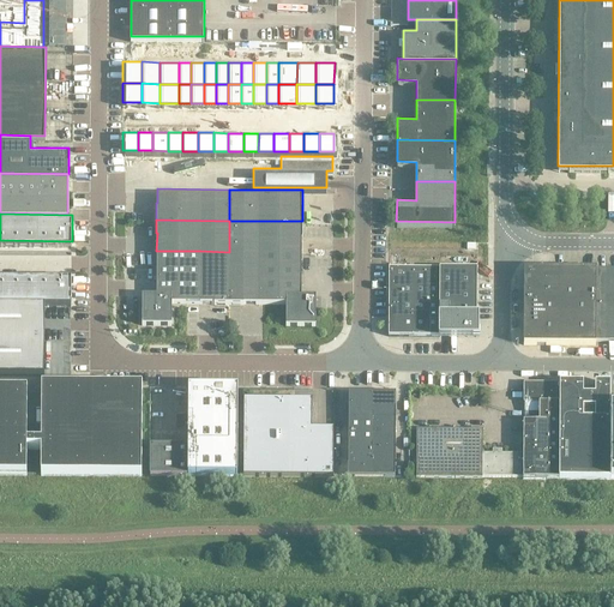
[(301,252),(301,234),(302,234),(302,221),(229,221),(229,252),(257,252),(301,252)]
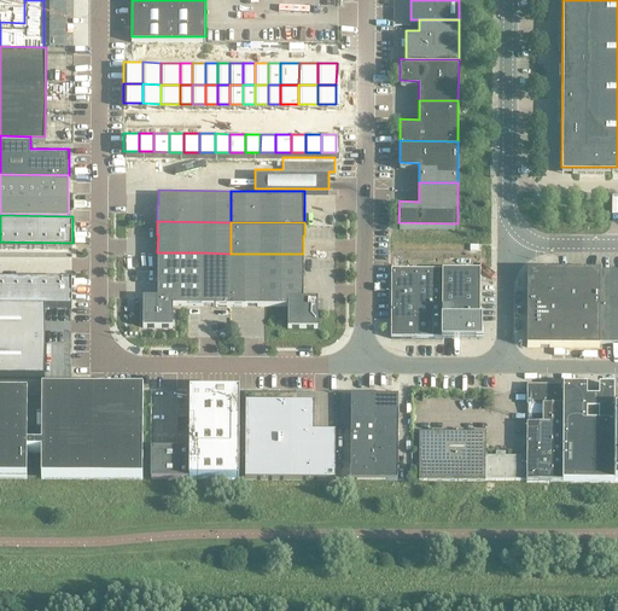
[(202,300),(202,252),(157,252),(157,291),(143,291),(143,321),(173,321),(173,300),(202,300)]
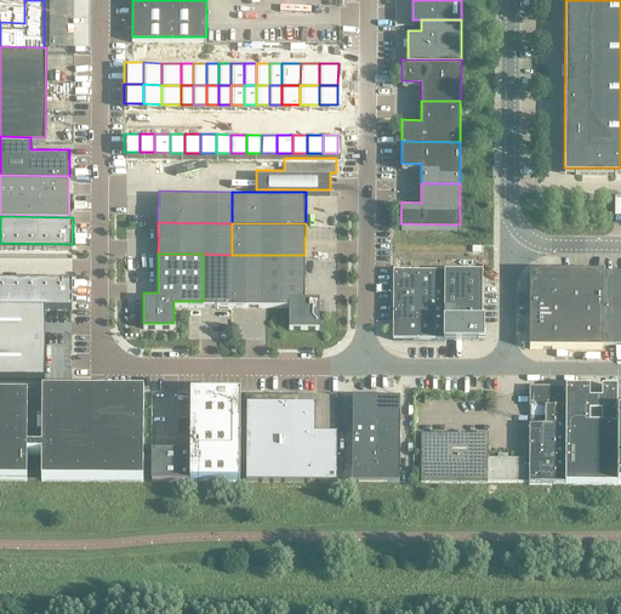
[(232,302),(232,255),(203,254),(203,301),(216,301),(232,302)]
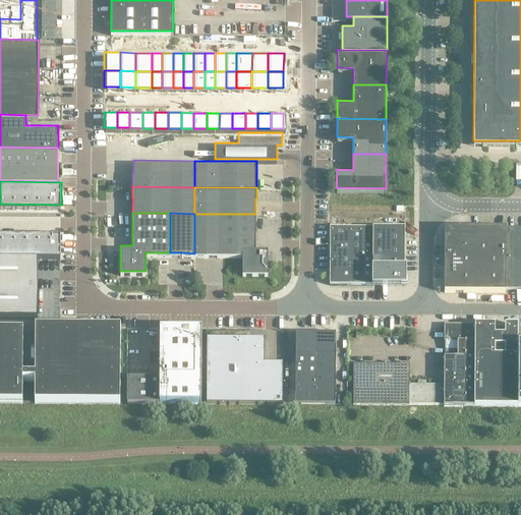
[(218,252),(218,214),(194,214),(194,253),(207,253),(207,252),(218,252)]
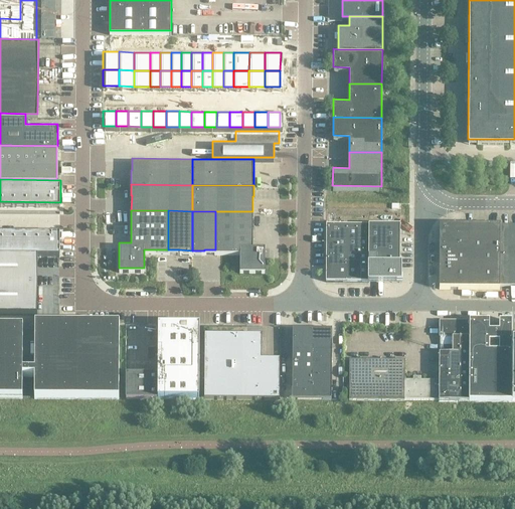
[(252,243),(252,219),(252,211),(215,211),(215,249),(239,249),(239,269),(265,269),(265,243),(252,243)]
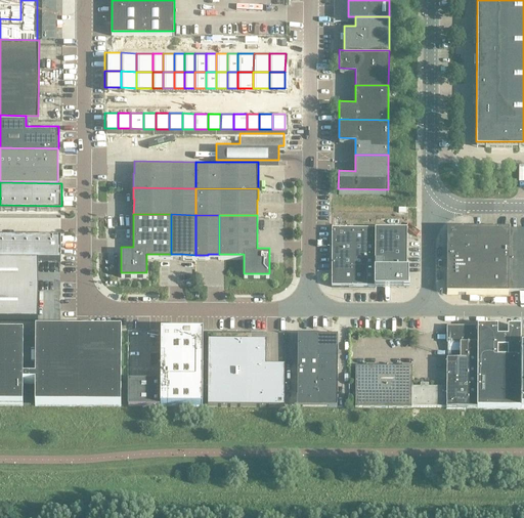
[(406,264),(406,224),(375,224),(332,223),(332,282),(374,282),(374,284),(408,284),(408,264),(406,264)]
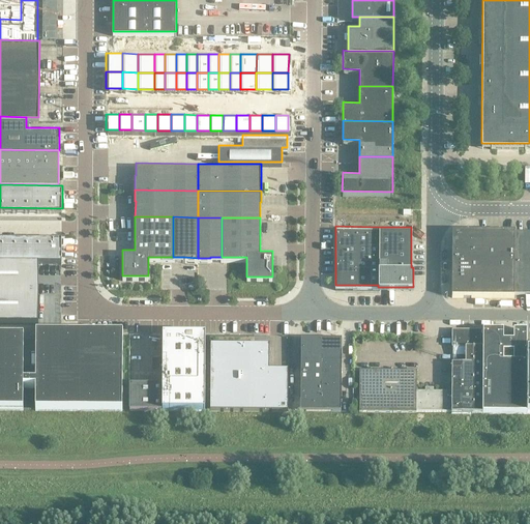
[(513,290),(514,227),(452,227),(451,292),(513,292),(513,290)]
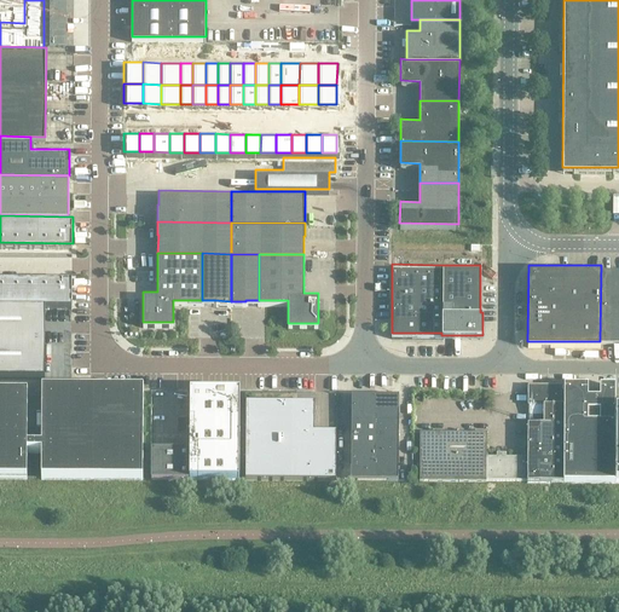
[(618,338),(618,265),(601,265),(600,339),(618,338)]
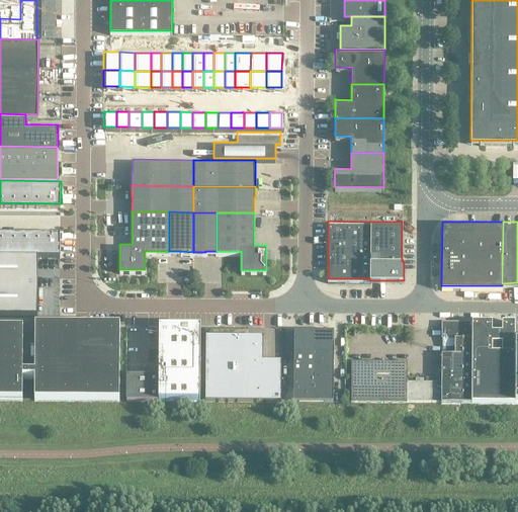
[(0,230),(0,252),(37,253),(61,253),(61,231),(0,230)]
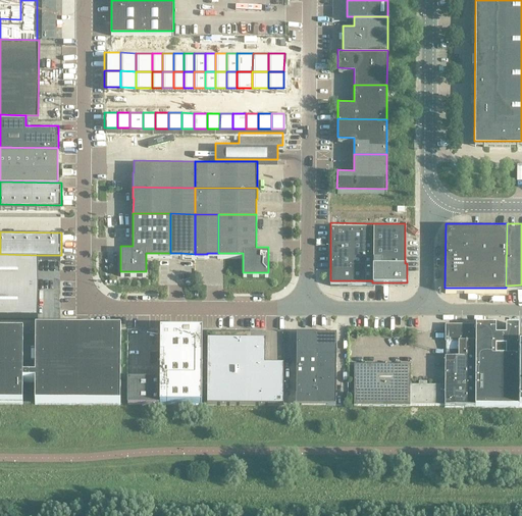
[(38,255),(0,254),(0,282),(37,284),(38,255)]
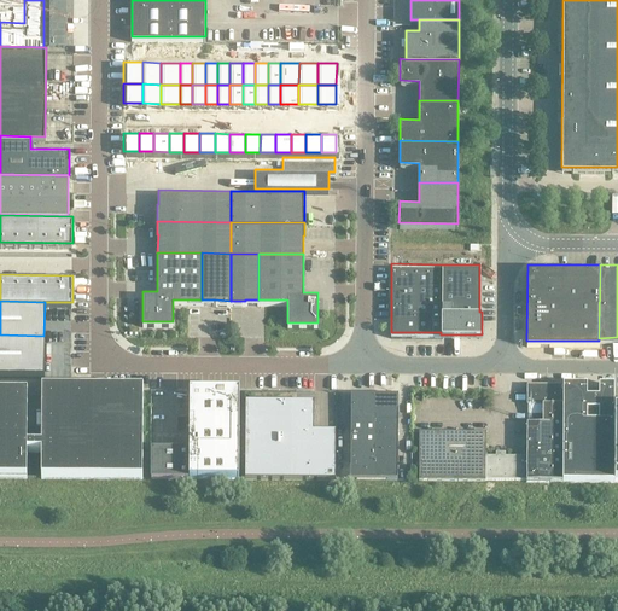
[(0,370),(44,371),(44,336),(0,335),(0,370)]
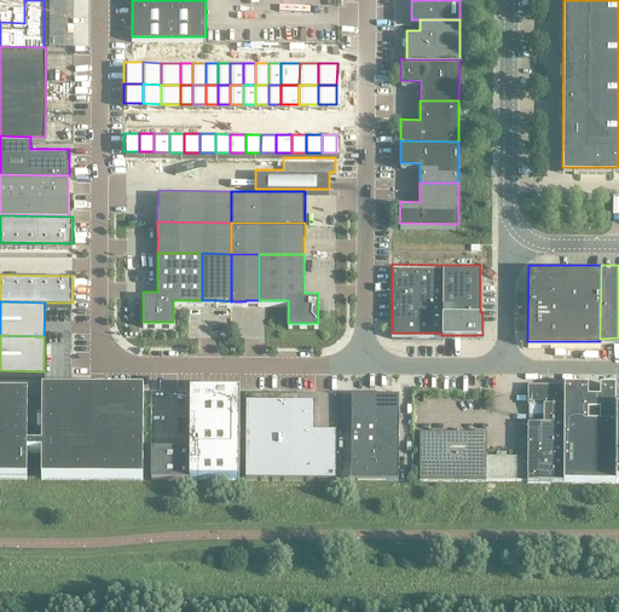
[(563,477),(563,380),(527,380),(527,400),(543,400),(543,409),(536,409),(536,419),(527,419),(527,451),(527,474),(527,477),(563,477)]
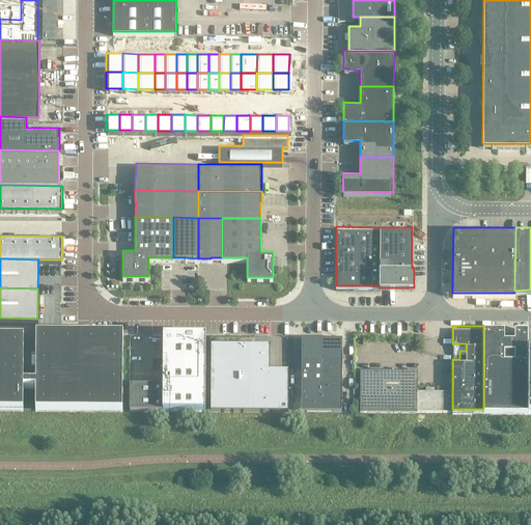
[(527,409),(527,347),(527,326),(514,326),(514,336),(504,336),(504,326),(483,326),(483,409),(527,409)]
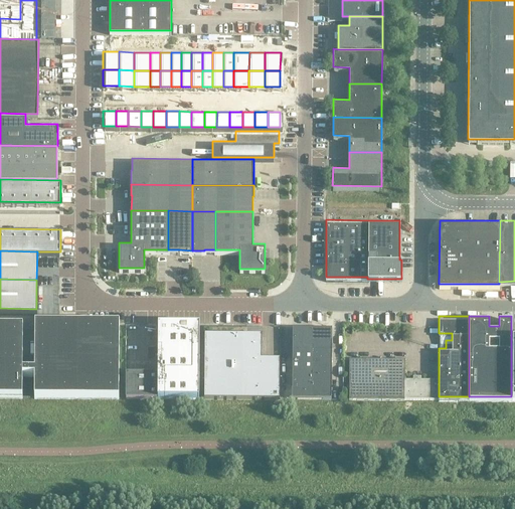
[(119,394),(119,320),(35,319),(34,393),(119,394)]
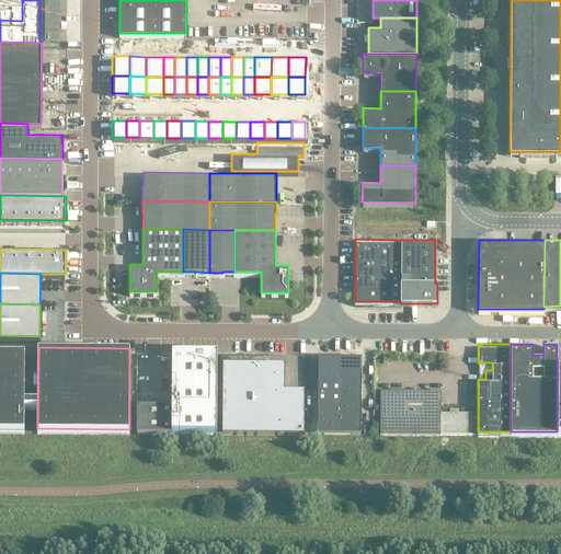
[(217,429),(217,348),(172,348),(171,401),(171,410),(171,429),(217,429)]
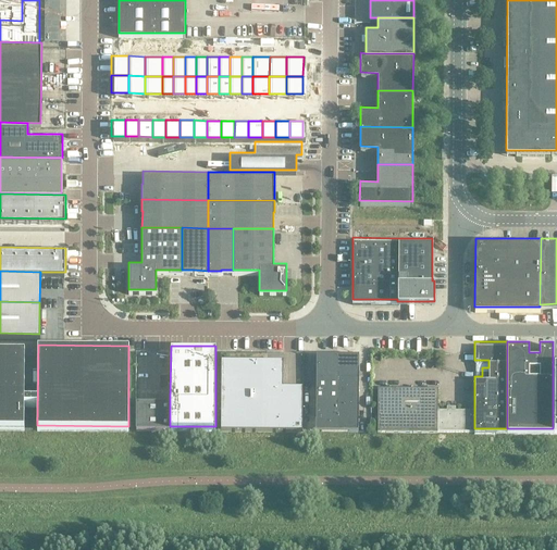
[(0,425),(24,425),(24,350),(24,349),(0,348),(0,425)]
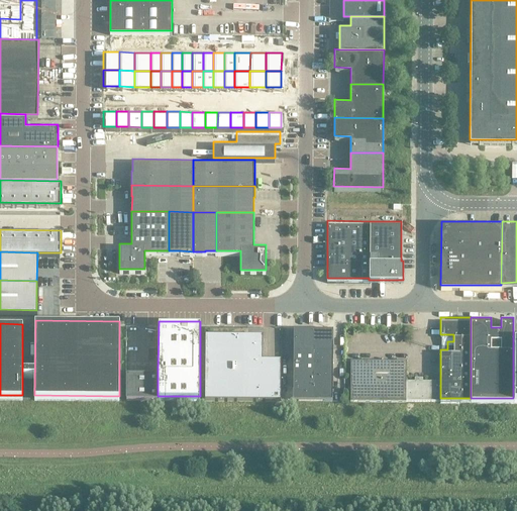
[(313,349),(313,325),(293,325),(293,349),(313,349)]
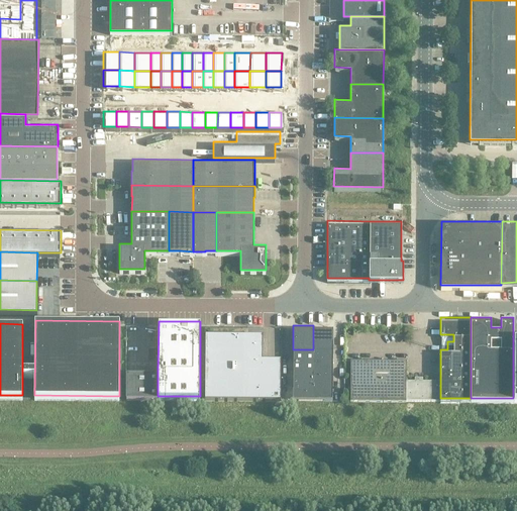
[(332,349),(333,326),(313,325),(313,349),(332,349)]
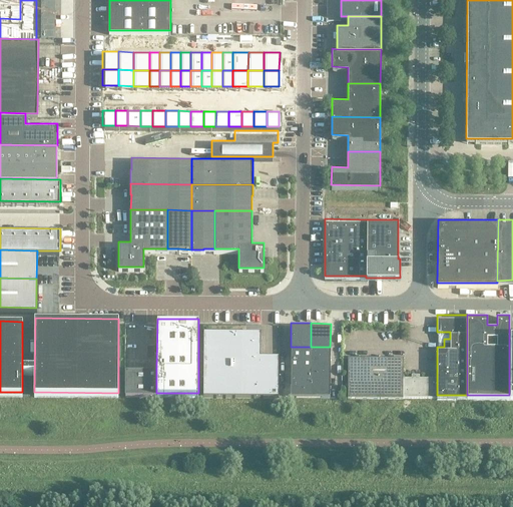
[(279,394),(280,353),(261,353),(261,329),(203,329),(203,393),(279,394)]
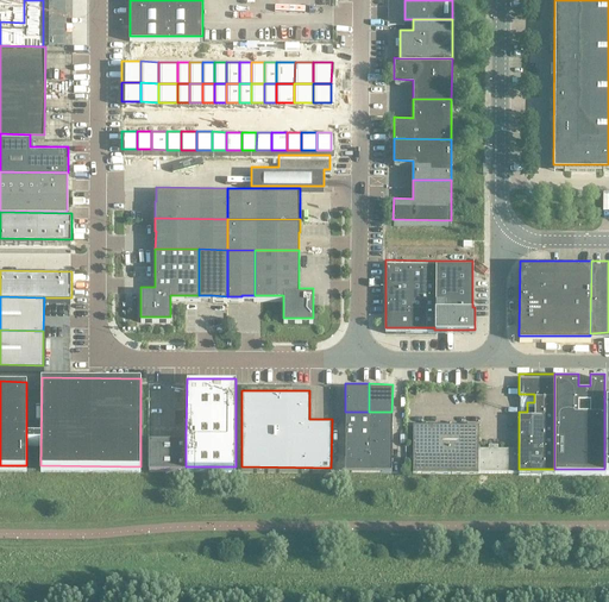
[(369,425),(369,412),(345,412),(345,425),(369,425)]
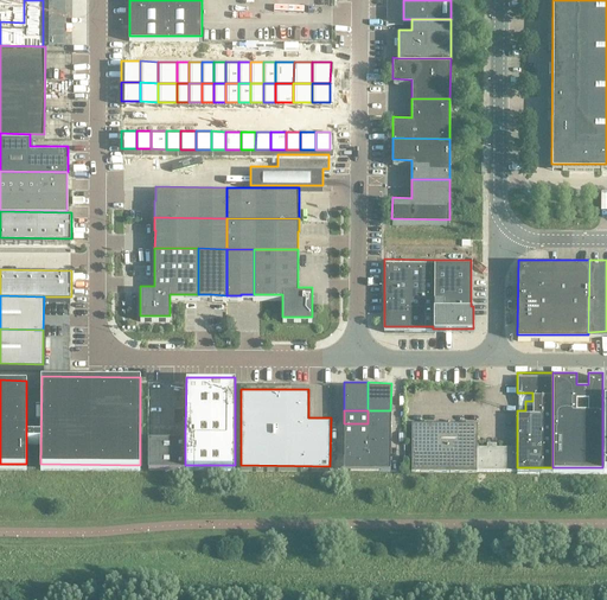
[(390,425),(390,410),(368,410),(368,423),(390,425)]
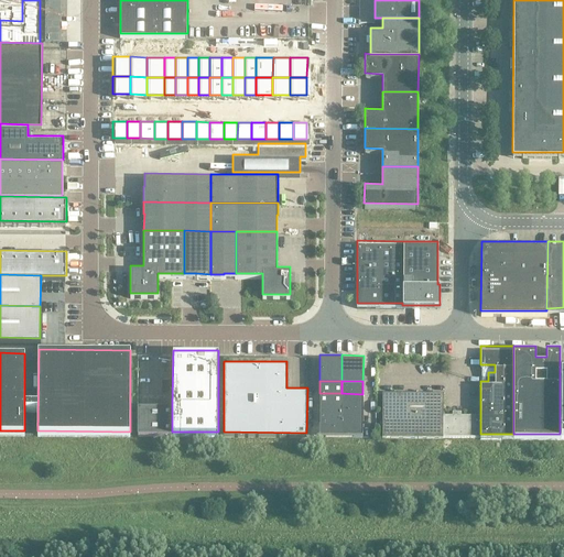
[(480,432),(480,411),(462,411),(462,407),(453,407),(452,411),(443,410),(443,389),(382,388),(382,433),(443,433),(443,432),(480,432)]
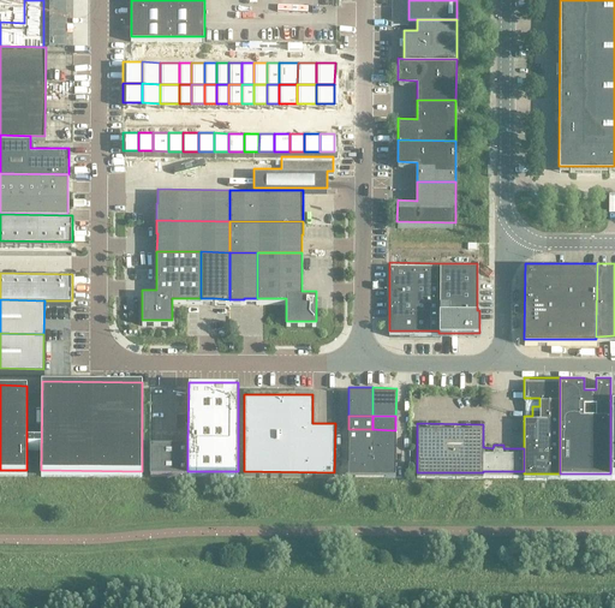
[(372,443),(372,429),(348,429),(348,443),(372,443)]
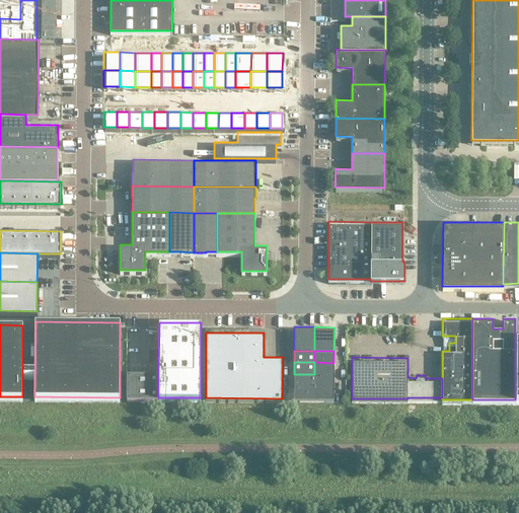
[(334,374),(334,363),(314,362),(314,374),(334,374)]
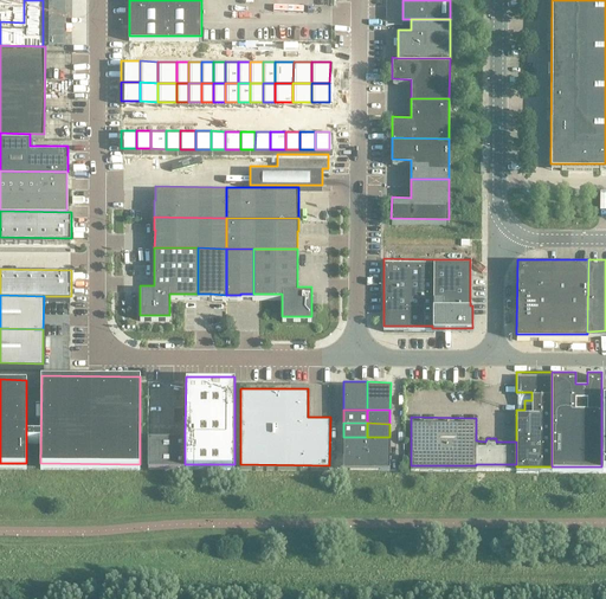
[(185,464),(185,443),(185,433),(148,433),(148,463),(185,464)]
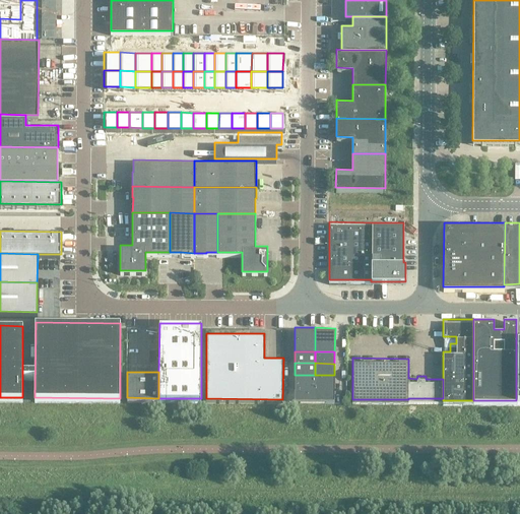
[(315,387),(315,375),(295,375),(295,387),(315,387)]
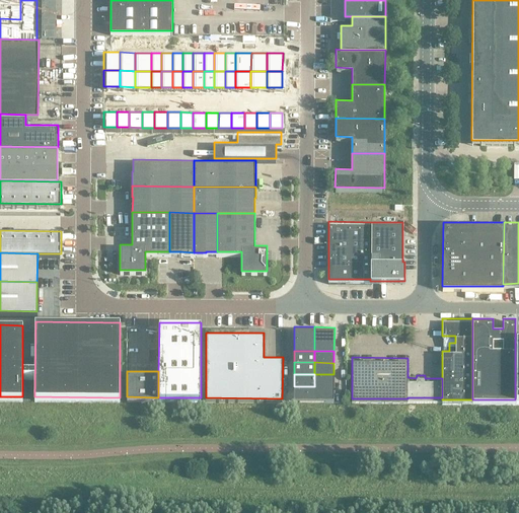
[(334,386),(334,374),(314,374),(314,386),(334,386)]
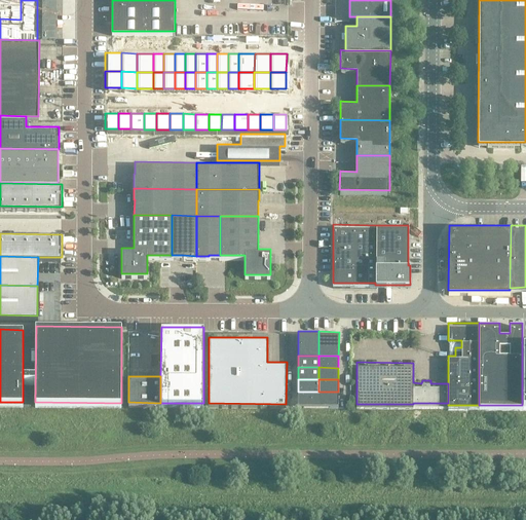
[(318,403),(318,392),(298,392),(298,403),(318,403)]
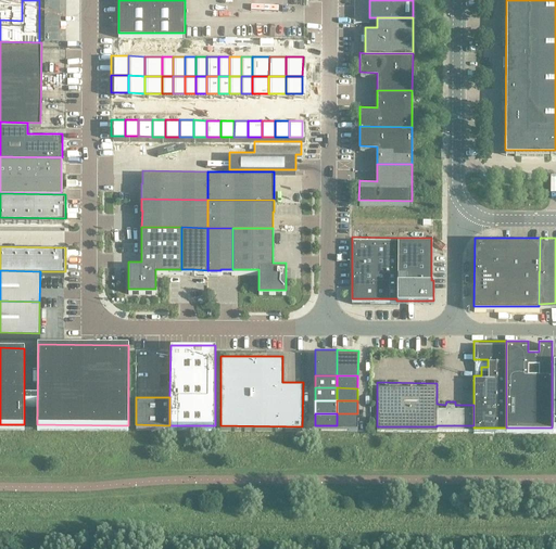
[(357,425),(357,413),(337,413),(337,425),(357,425)]
